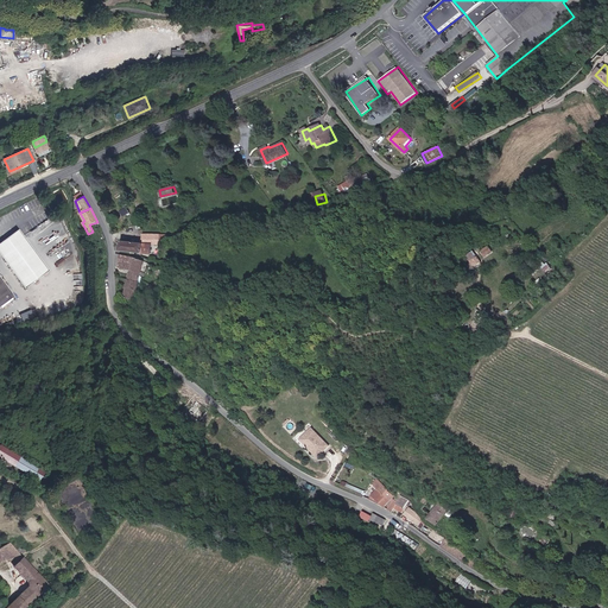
[(19,229),(0,244),(0,254),(27,289),(49,272),(25,238),(19,229)]
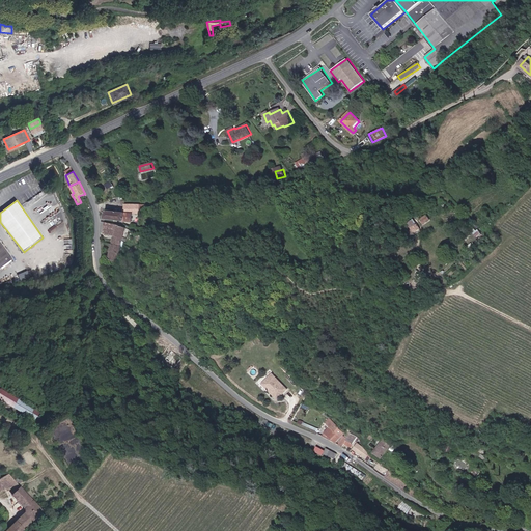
[(143,213),(147,208),(147,205),(128,204),(127,213),(109,212),(108,220),(134,223),(135,214),(142,215),(143,213)]
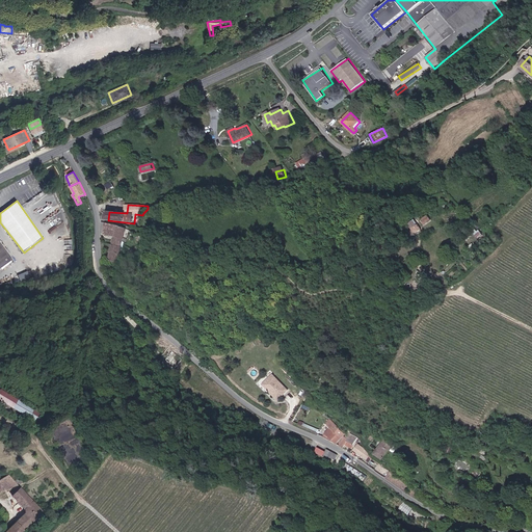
[(122,263),(129,229),(104,222),(104,234),(117,237),(111,261),(122,263)]
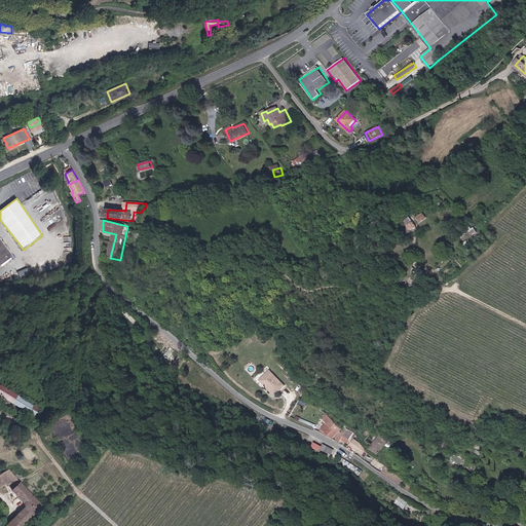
[(418,222),(412,226),(414,230),(421,227),(418,222)]
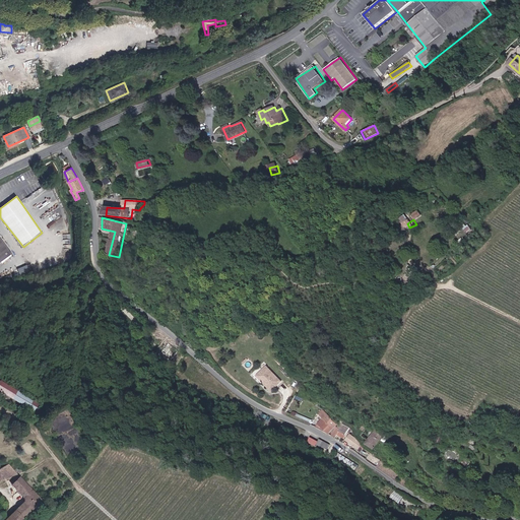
[(0,261),(11,253),(0,237),(0,261)]
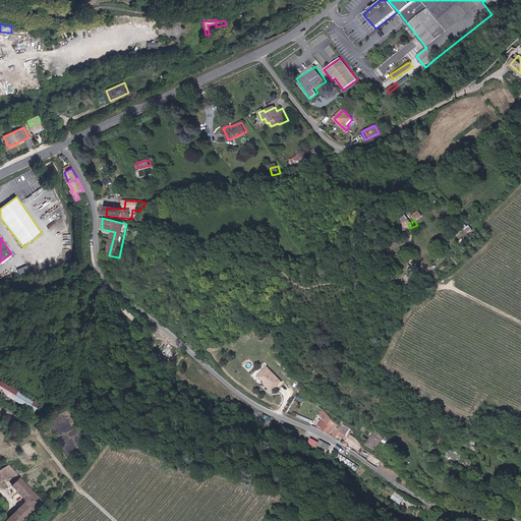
[(20,275),(29,271),(26,266),(18,269),(20,275)]
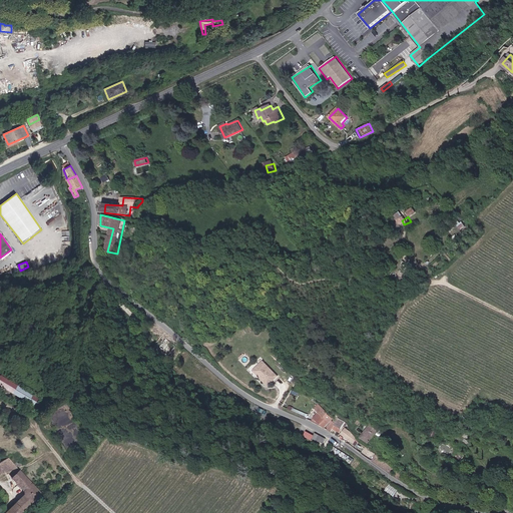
[(260,370),(266,364),(265,362),(255,372),(260,375),(262,373),(260,370)]
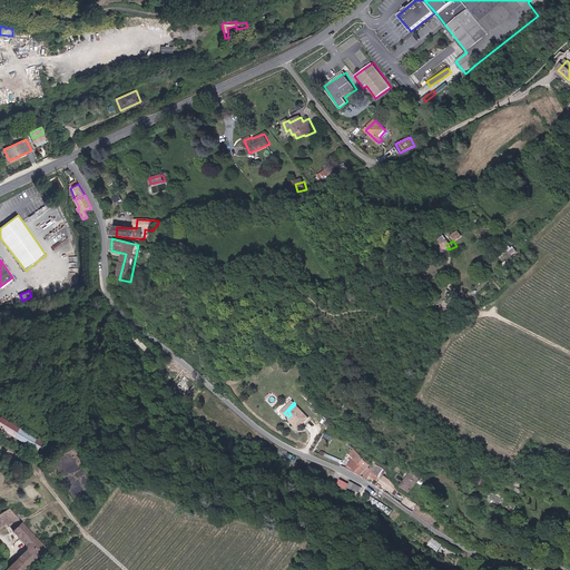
[(310,419),(295,404),(288,411),(291,414),(288,416),(300,429),(310,419)]
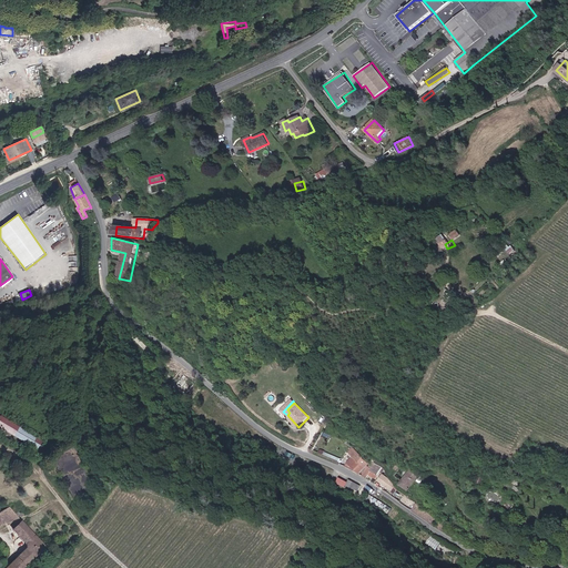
[(42,440),(0,417),(0,427),(38,448),(42,440)]
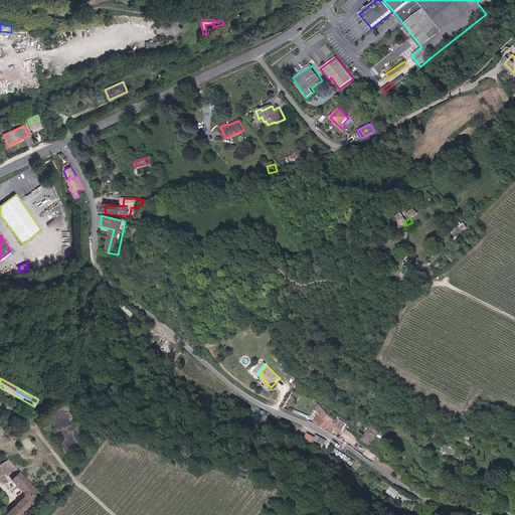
[(314,422),(328,428),(335,419),(330,415),(331,414),(321,405),(316,410),(321,414),(314,422)]
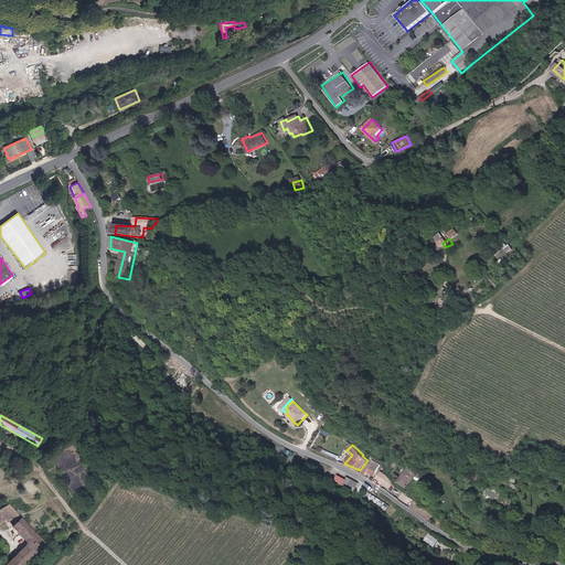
[(383,466),(376,461),(372,466),(371,468),(374,469),(371,472),(375,476),(383,466)]
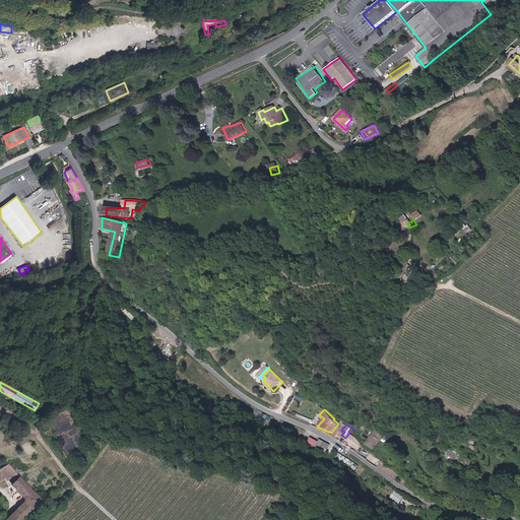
[(332,434),(337,438),(337,436),(339,434),(341,431),(342,429),(338,426),(332,434)]
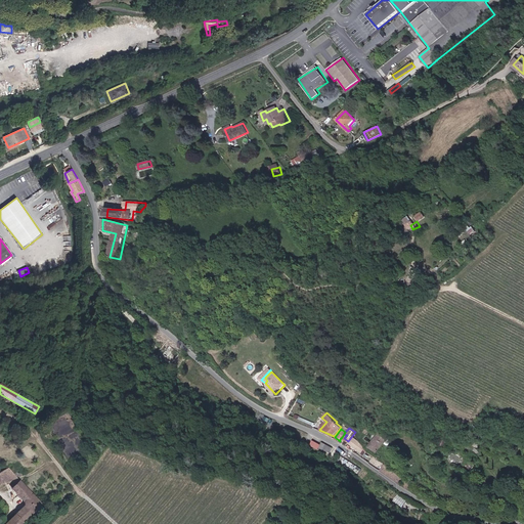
[(382,433),(373,447),(381,452),(390,439),(382,433)]
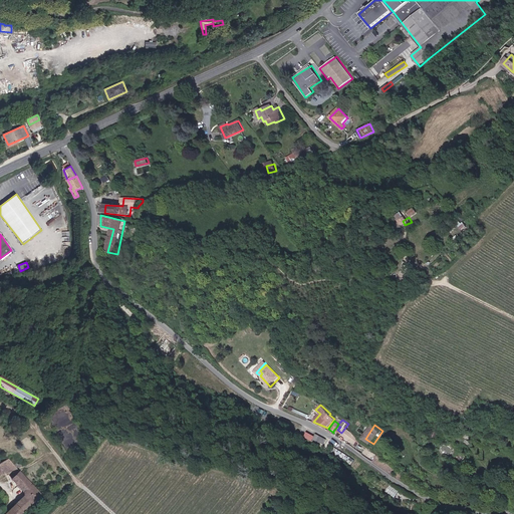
[(346,431),(343,436),(355,445),(358,441),(353,437),(354,436),(346,431)]
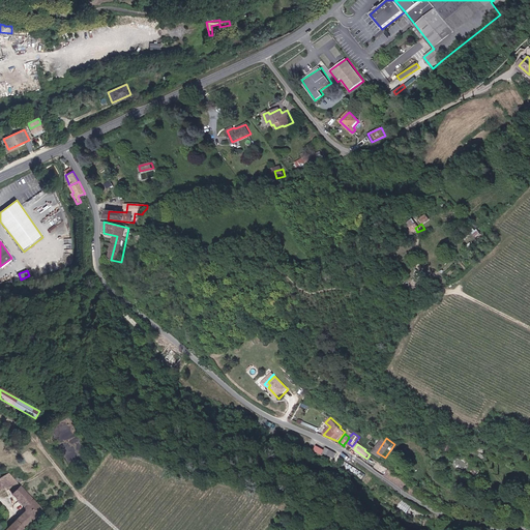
[(318,446),(315,450),(323,454),(324,452),(325,450),(318,446)]
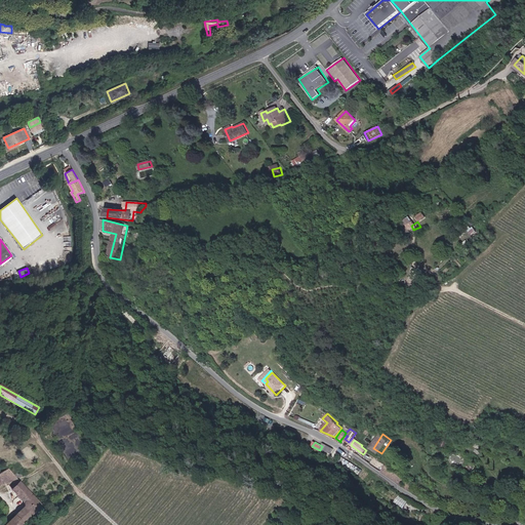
[(331,454),(334,449),(324,443),(322,446),(321,448),(331,454)]
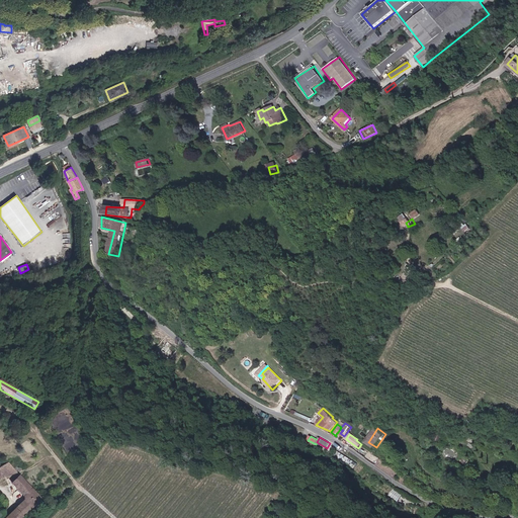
[(377,466),(405,484),(408,479),(381,460),(377,466)]
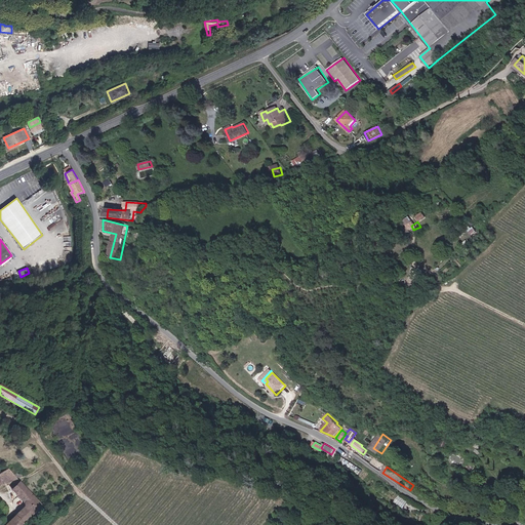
[(0,474),(0,484),(2,483),(19,479),(9,469),(0,474)]
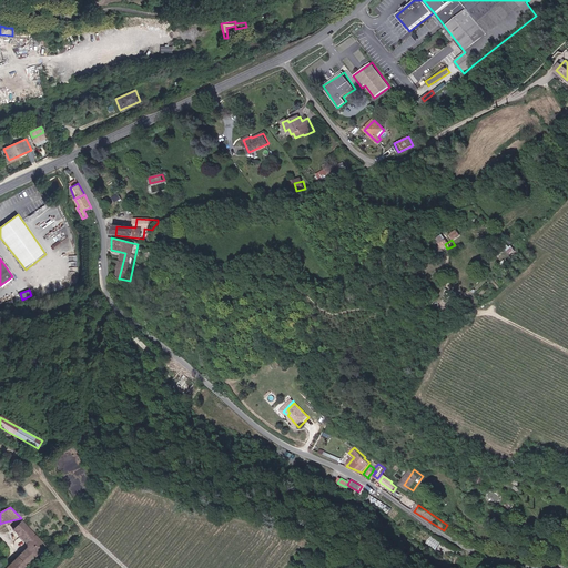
[(23,567),(47,546),(23,520),(16,528),(28,541),(29,546),(6,567),(23,567)]
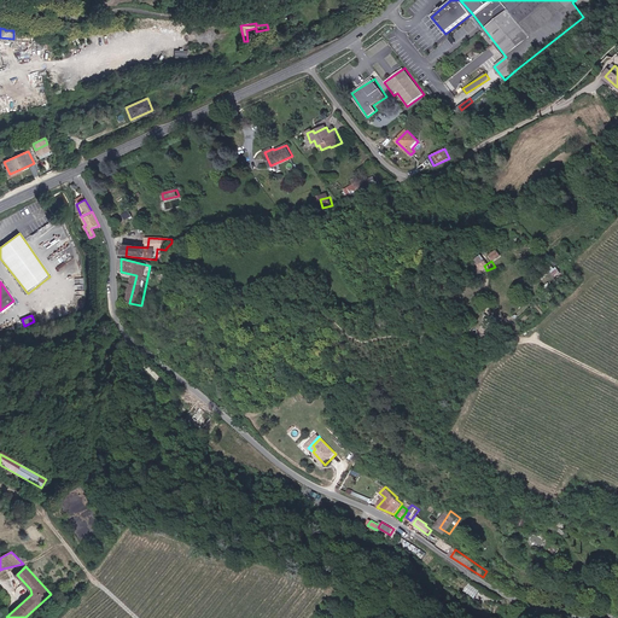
[(462,590),(473,598),(478,590),(468,583),(462,590)]
